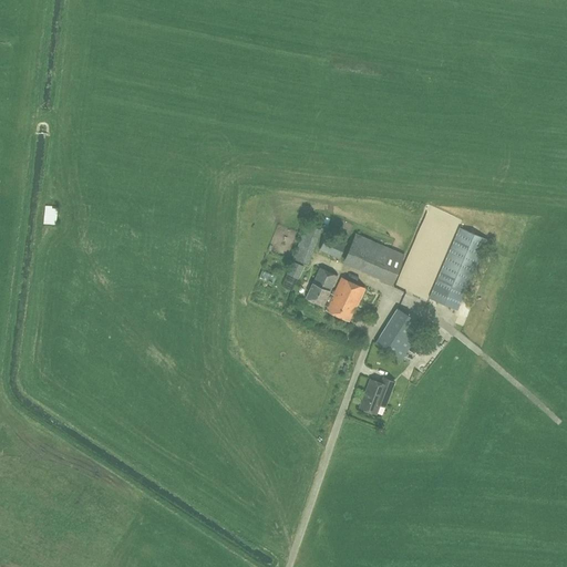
[(57,225),(58,206),(45,205),(43,224),(57,225)]
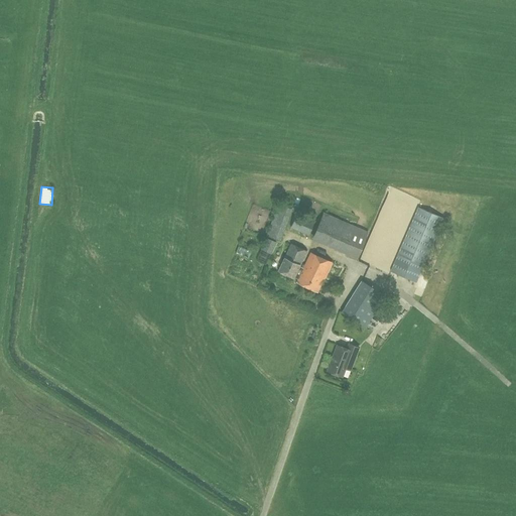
[(266,236),(266,237),(277,240),(280,241),(289,217),(292,210),(278,205),(275,212),(266,236)]
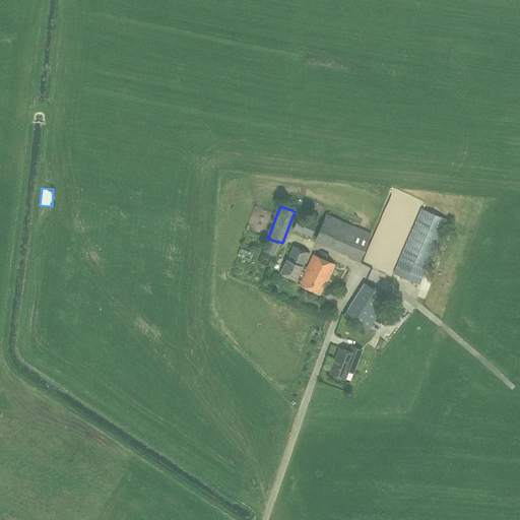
[(420,208),(393,273),(419,284),(447,219),(420,208)]
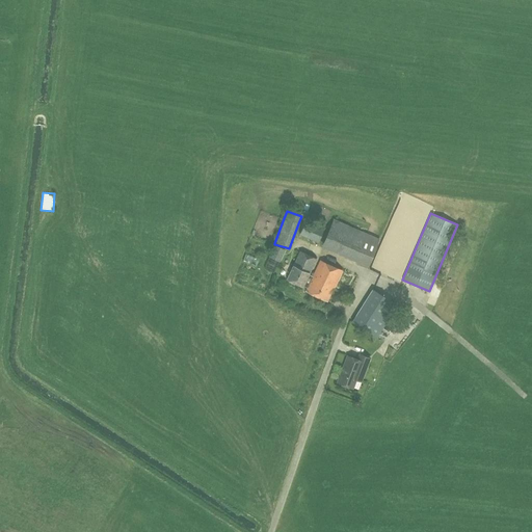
[(379,239),(334,219),(323,242),(369,263),(379,239)]
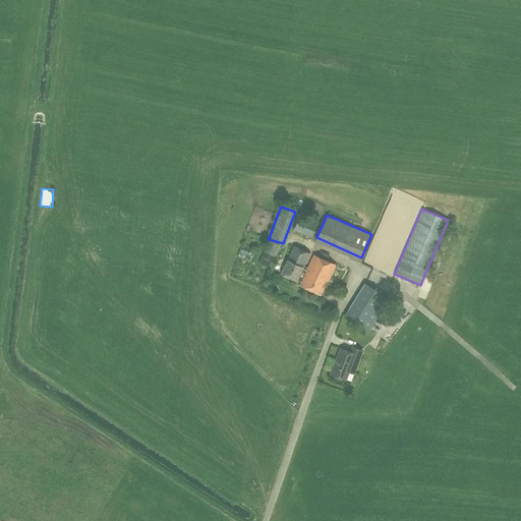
[(317,224),(299,216),(293,229),(311,237),(317,224)]
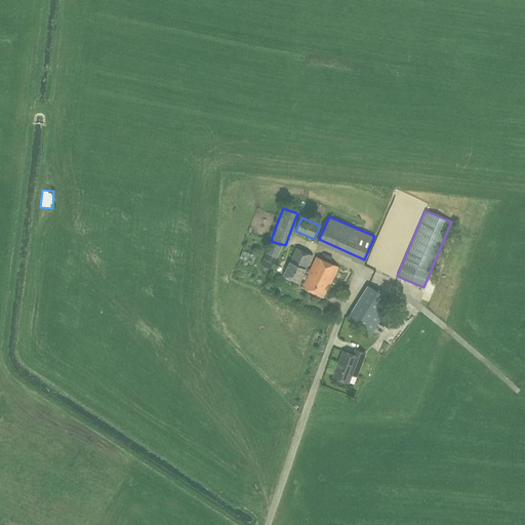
[(322,298),(337,268),(316,257),(308,273),(305,272),(312,255),(295,248),(282,276),(298,283),(299,282),(303,284),(300,288),(322,298)]
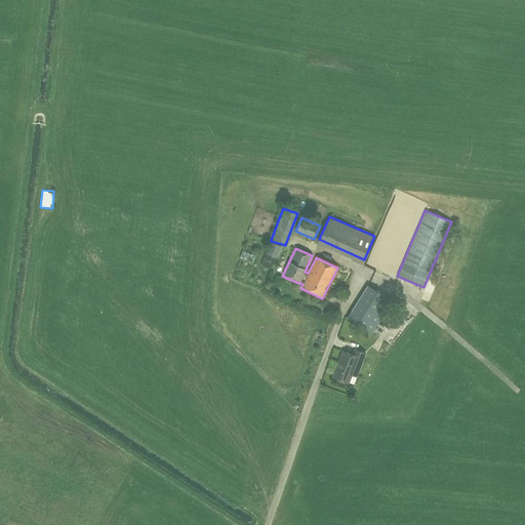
[(371,333),(392,301),(367,286),(348,318),(371,333)]
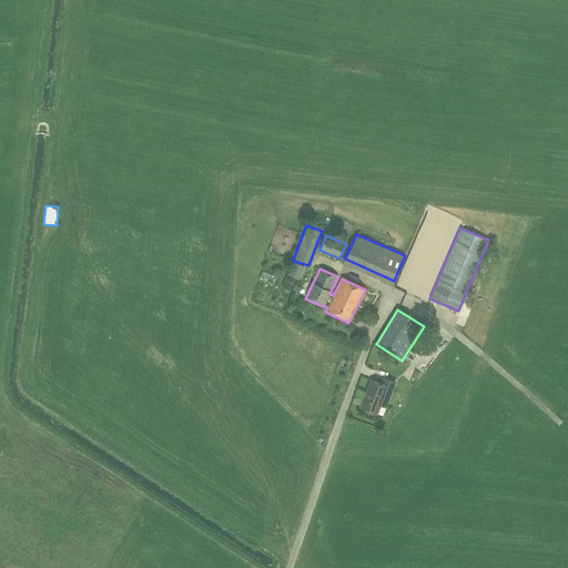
[(371,381),(359,409),(376,415),(379,406),(385,408),(394,383),(386,379),(384,385),(371,381)]
